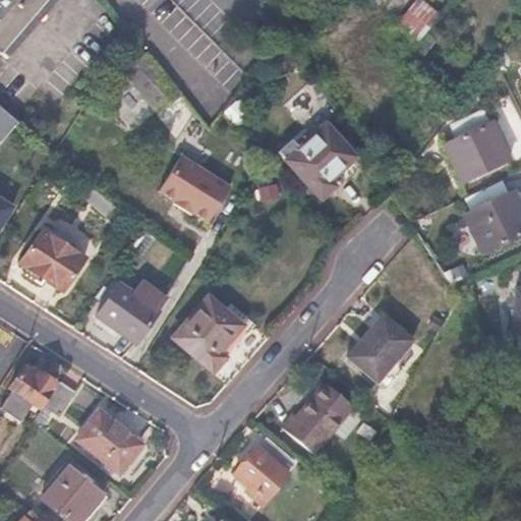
[(0,0),(0,50),(41,0),(0,0)]
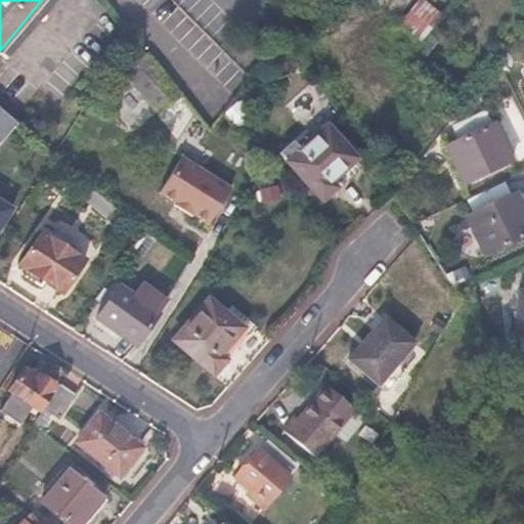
[(420,43),(441,16),(422,0),(418,0),(397,26),(420,43)]
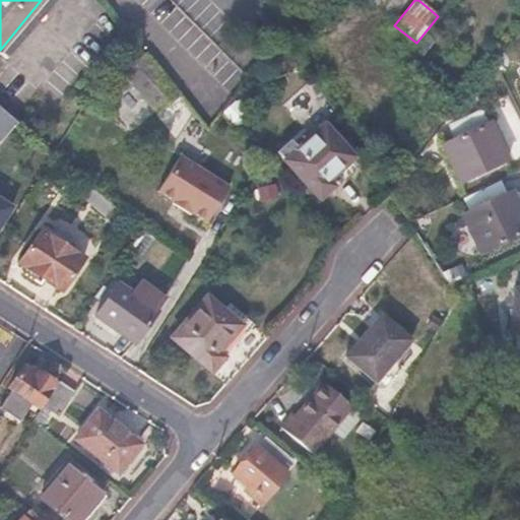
[(115,55),(113,58),(125,74),(101,92),(129,130),(166,102),(172,110),(184,101),(137,42),(117,57),(115,55)]
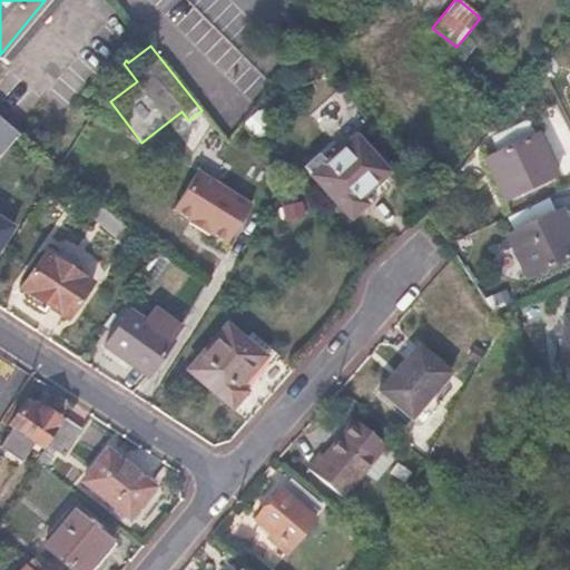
[(0,120),(0,155),(16,131),(0,120)]
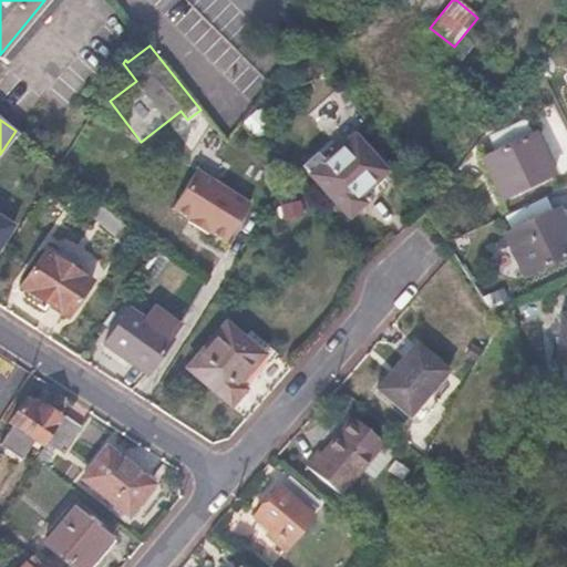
[(553,174),(534,133),(481,158),(501,198),(553,174)]
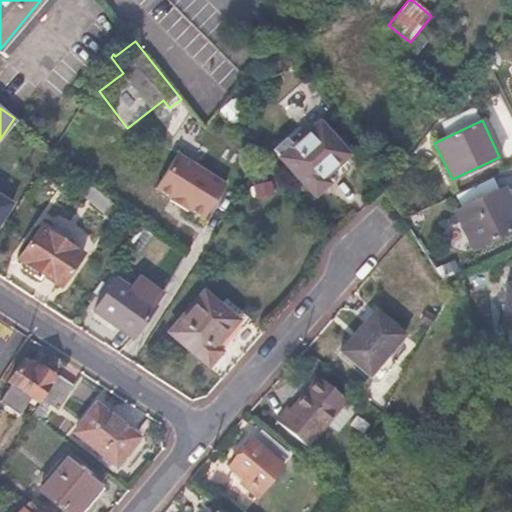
[(309,191),(348,156),(319,123),(279,157),(309,191)]
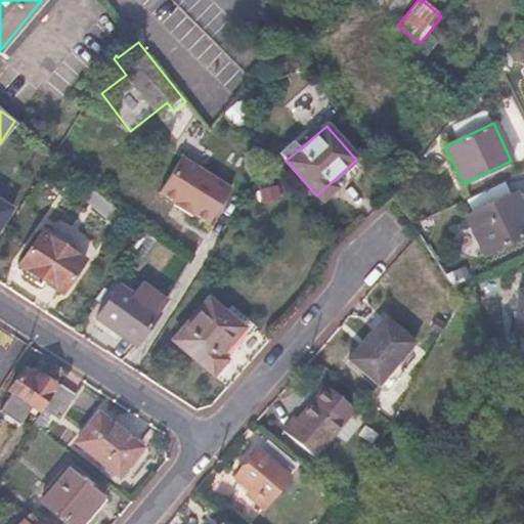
[(228,189),(179,157),(157,190),(172,202),(171,204),(188,215),(189,213),(206,223),(228,189)]
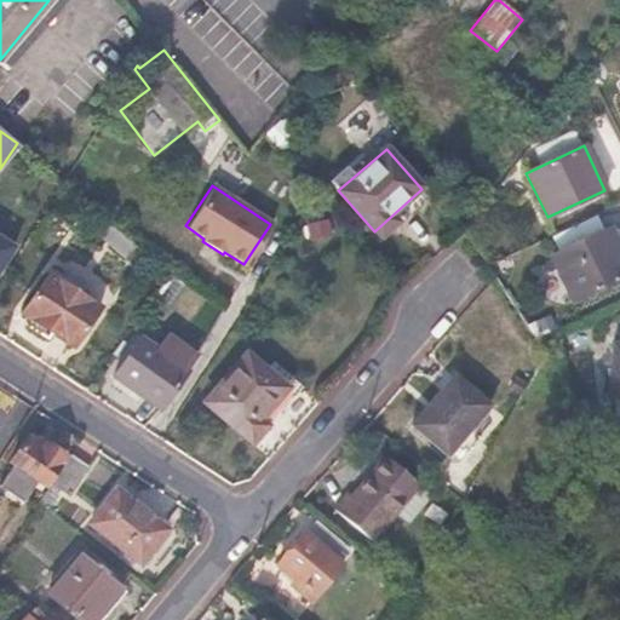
[(122,254),(133,242),(99,213),(89,224),(122,254)]
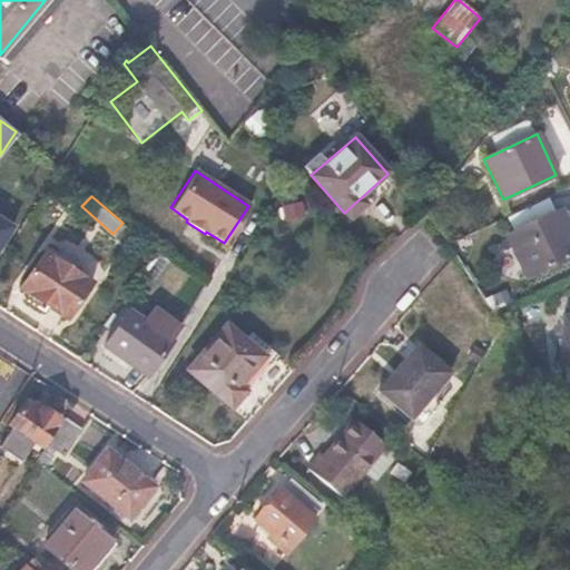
[(0,229),(9,215),(0,208),(0,229)]
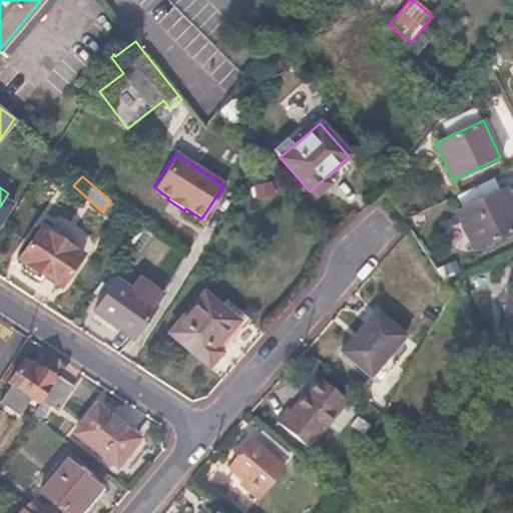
[(512,229),(512,206),(505,189),(458,211),(475,248),(512,229)]
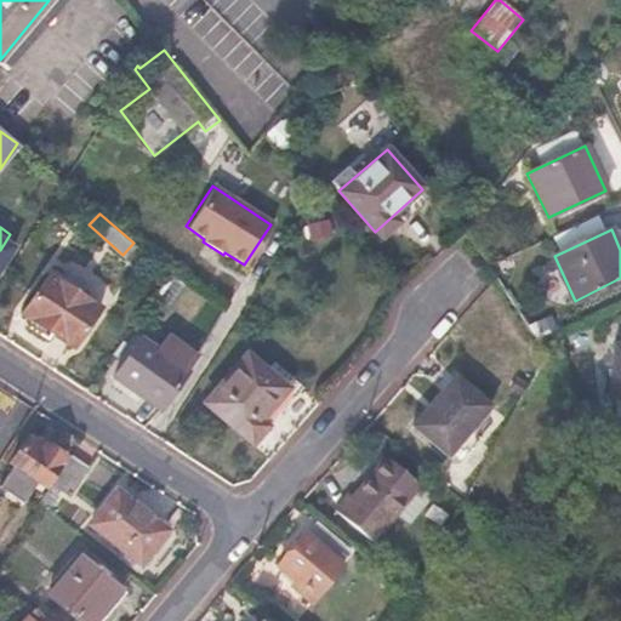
[(165,271),(143,302),(160,314),(182,283),(183,283),(165,269),(165,271)]
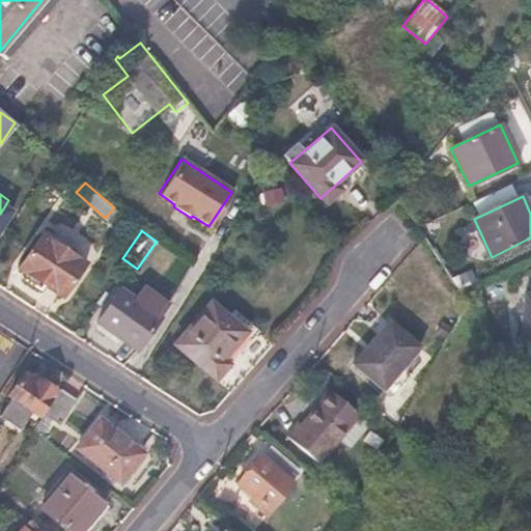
[(60,297),(82,262),(38,234),(16,268),(60,297)]
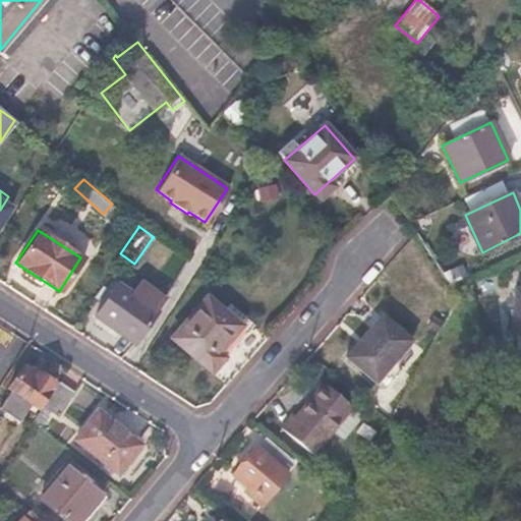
[(95,316),(134,345),(158,313),(142,302),(117,284),(95,316)]
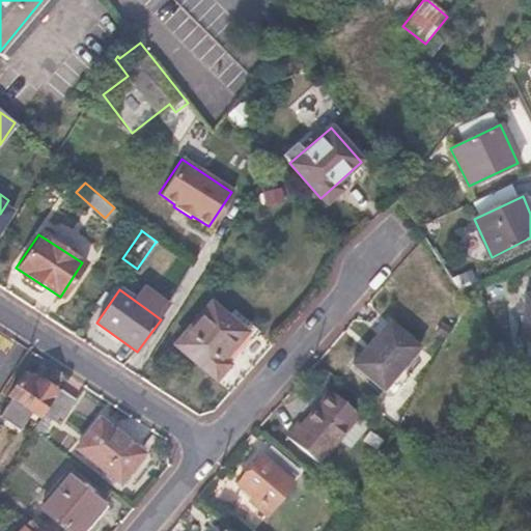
[(519,339),(530,340),(530,294),(524,292),(519,339)]
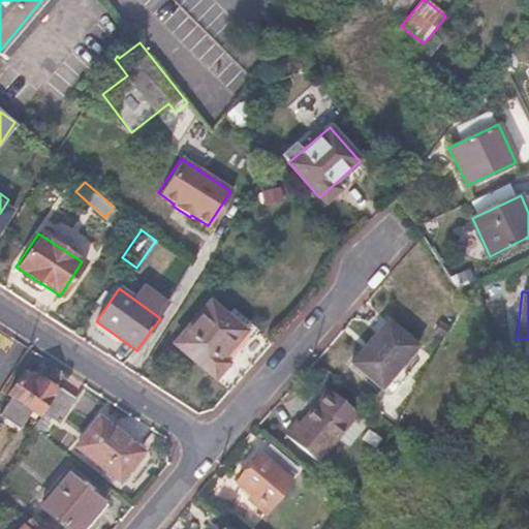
[(145,307),(160,318),(164,311),(150,300),(145,307)]
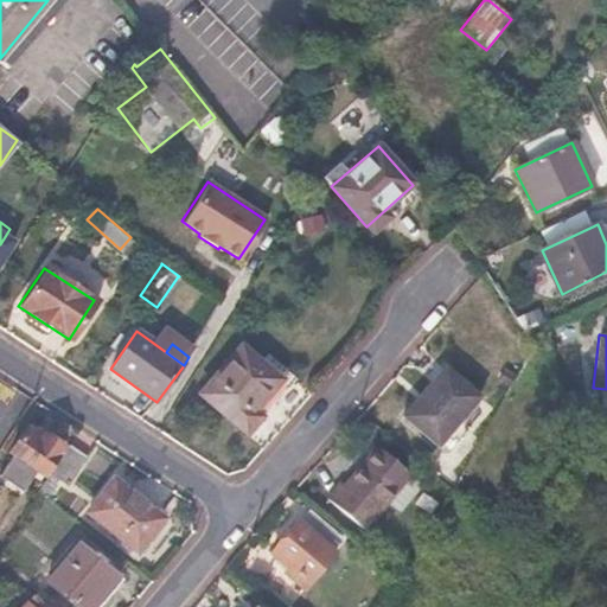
[(240,432),(282,387),(246,350),(203,395),(240,432)]
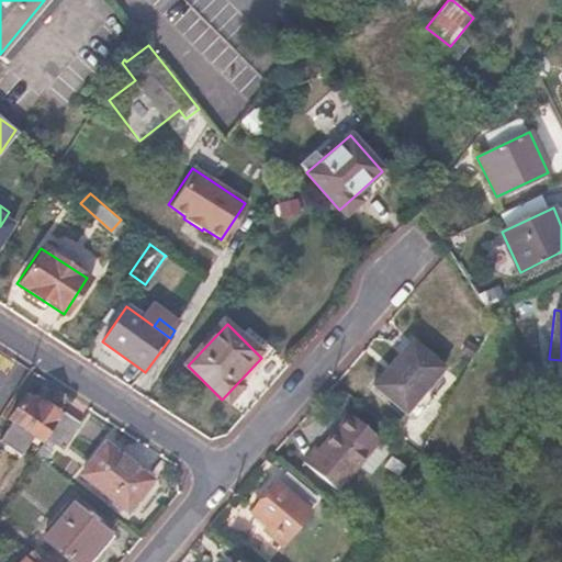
[(404,414),(442,369),(411,340),(371,385),(404,414)]
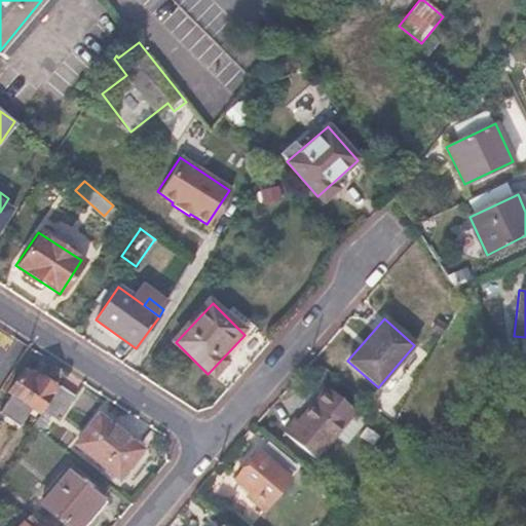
[(50,385),(52,382),(41,374),(38,377),(30,372),(28,374),(21,370),(5,392),(8,393),(1,405),(8,410),(3,417),(17,426),(29,409),(36,412),(52,387),(50,385)]
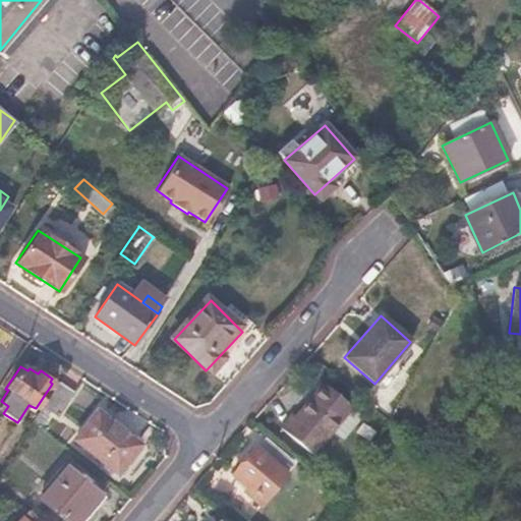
[(72,392),(58,381),(42,405),(56,415),(72,392)]
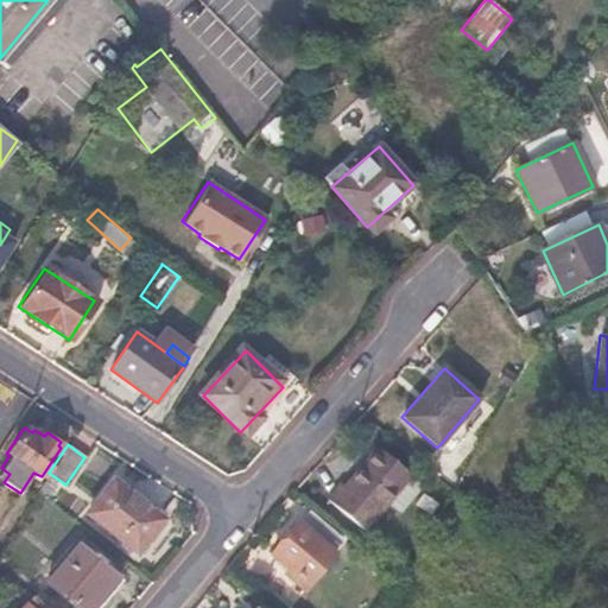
[(359,527),(407,472),(374,445),(342,485),(337,481),(324,498),(359,527)]
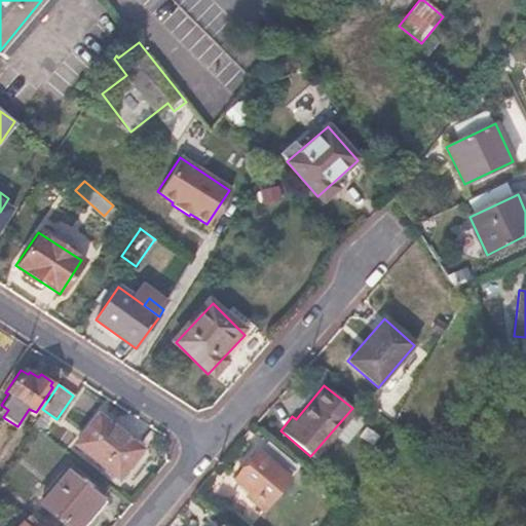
[(117,479),(140,450),(96,416),(73,444),(117,479)]
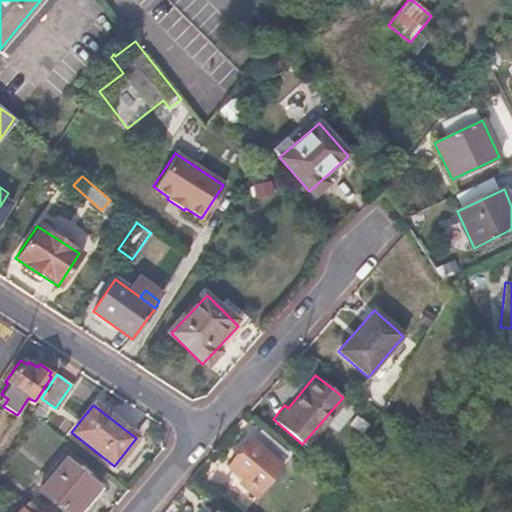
[(270,457),(278,448),(260,432),(252,441),(250,439),(227,465),(243,479),(239,483),(255,497),(281,467),(270,457)]
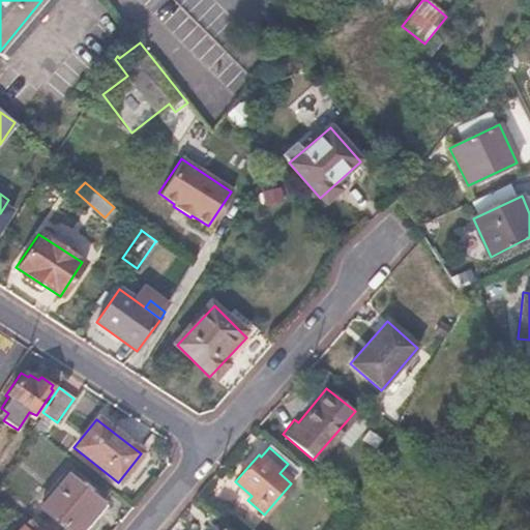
[(62,529),(77,529),(100,503),(66,474),(36,508),(62,529)]
